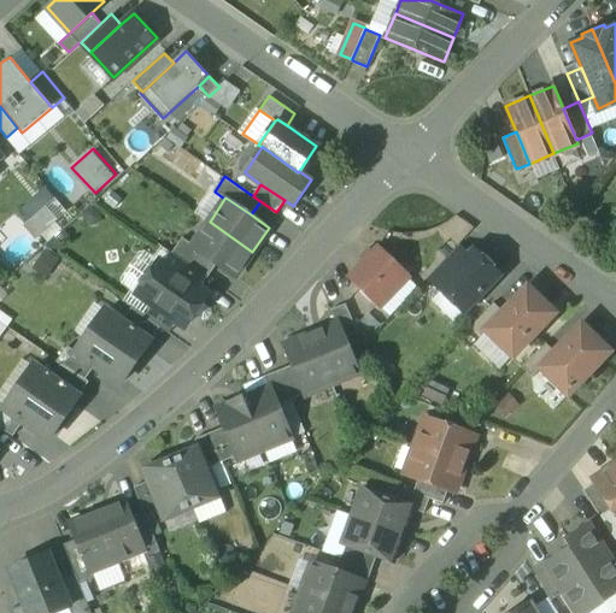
[(39,237),(58,223),(45,206),(25,220),(39,237)]
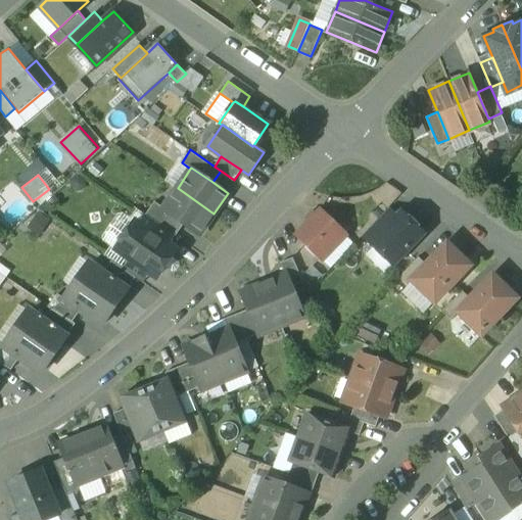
[(214,214),(178,188),(164,206),(163,207),(184,223),(200,234),(214,214)]
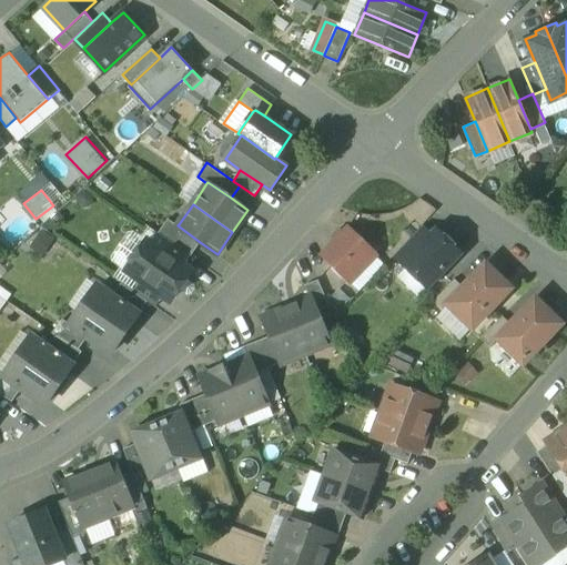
[(200,242),(178,225),(179,224),(169,218),(159,232),(191,254),(200,242)]
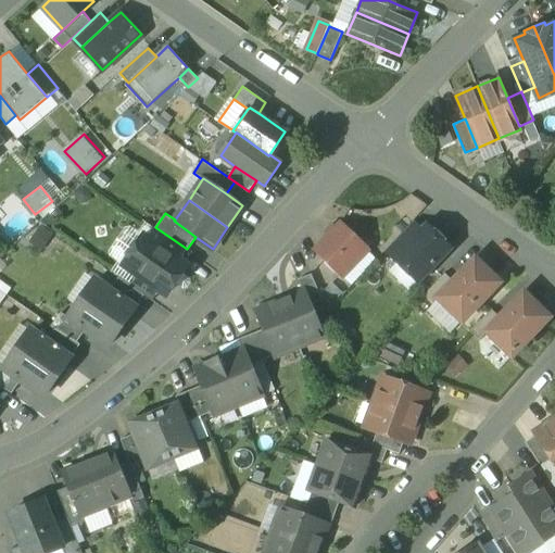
[(413,221),(387,249),(395,258),(423,229),(413,221)]
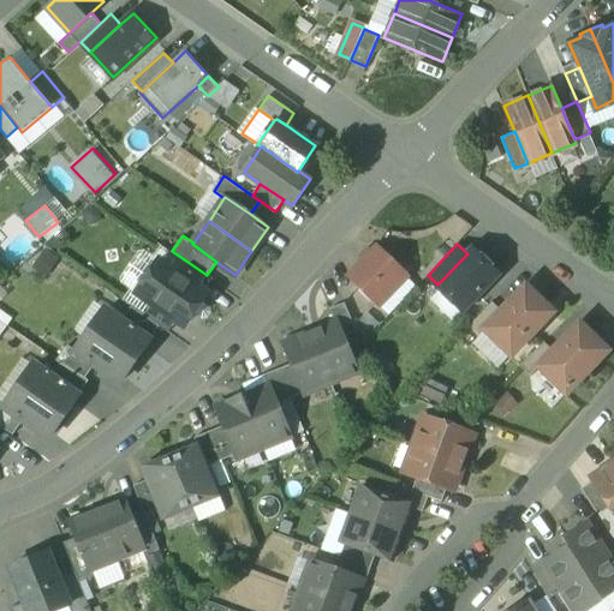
[(377,245),(349,275),(379,304),(407,274),(377,245)]
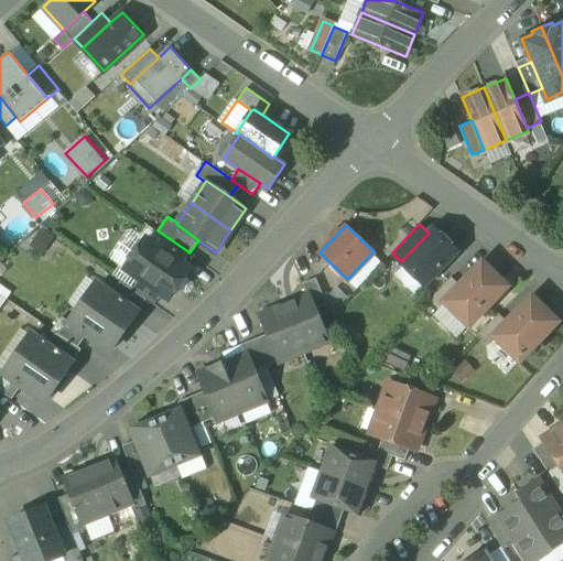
[(429,233),(401,261),(425,284),(457,251),(433,228),(429,233)]
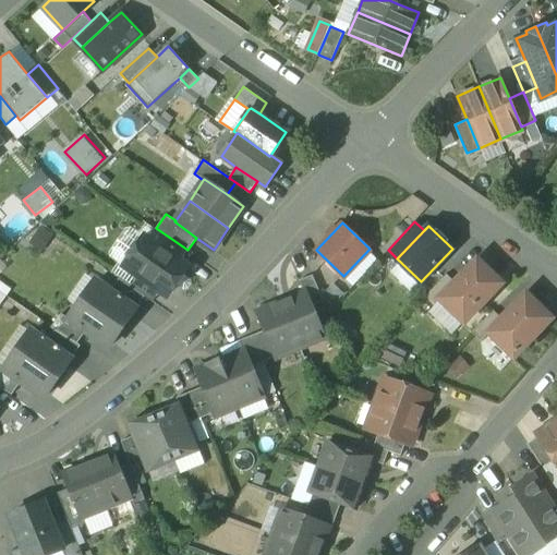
[(188,250),(156,228),(148,238),(181,261),(188,250)]
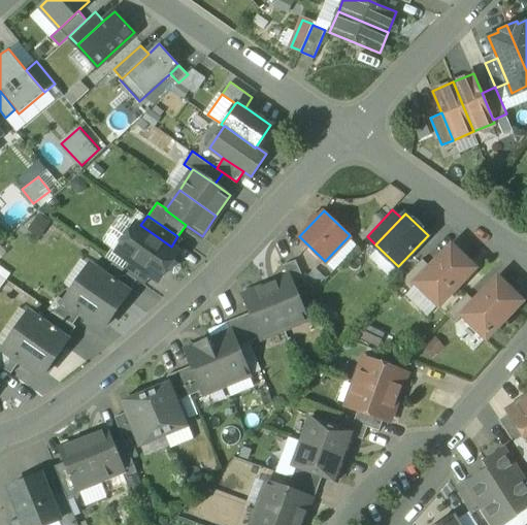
[(140,225),(137,223),(118,251),(132,260),(152,273),(159,279),(177,252),(171,247),(140,225)]
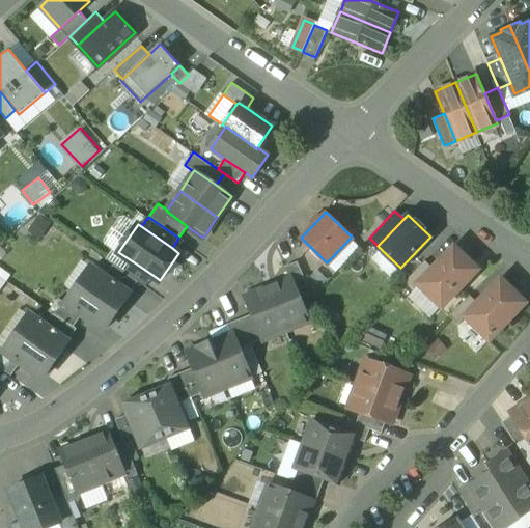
[(434,268),(419,283),(442,305),(476,269),(454,247),(434,268)]
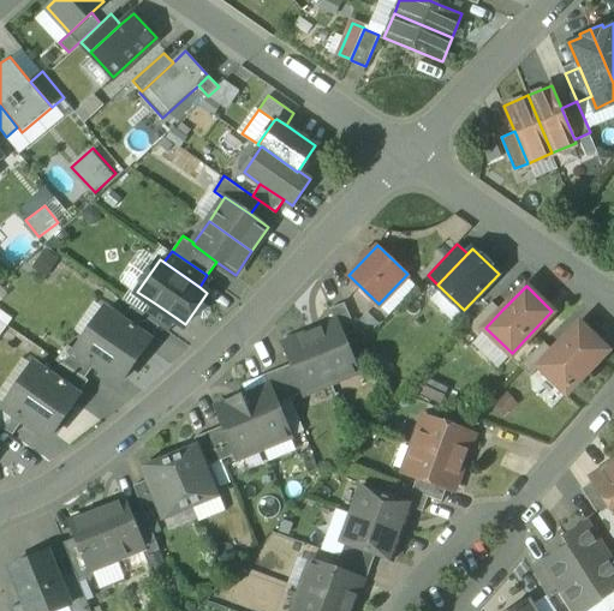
[(493,300),(469,324),(480,335),(486,328),(502,310),(493,300)]
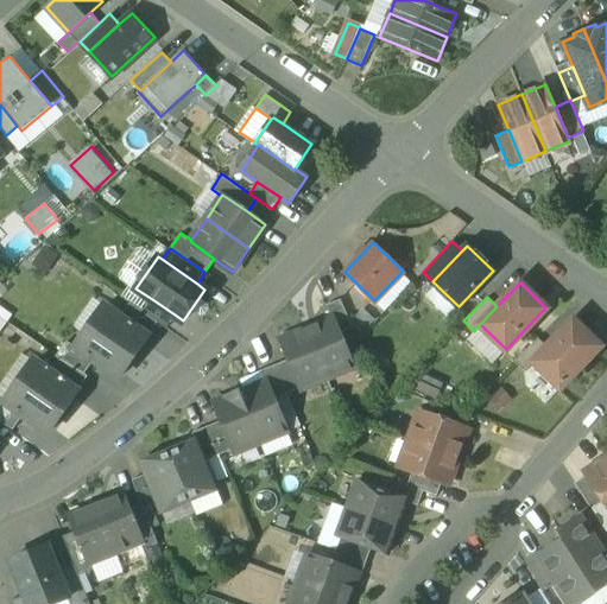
[(353,326),(341,298),(327,304),(332,317),(333,317),(340,332),(353,326)]
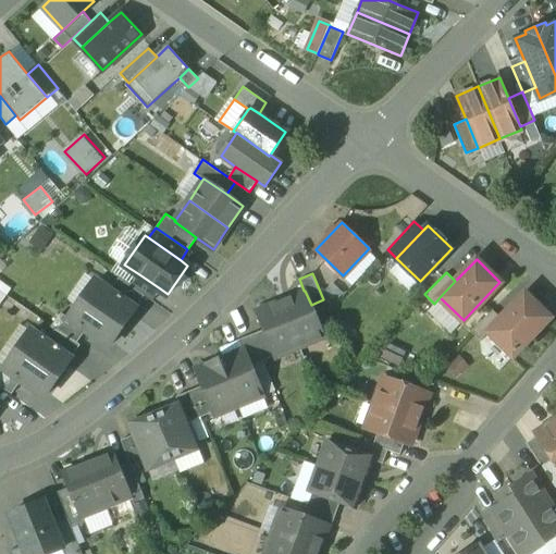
[(160,288),(139,274),(132,285),(145,294),(152,299),(160,288)]
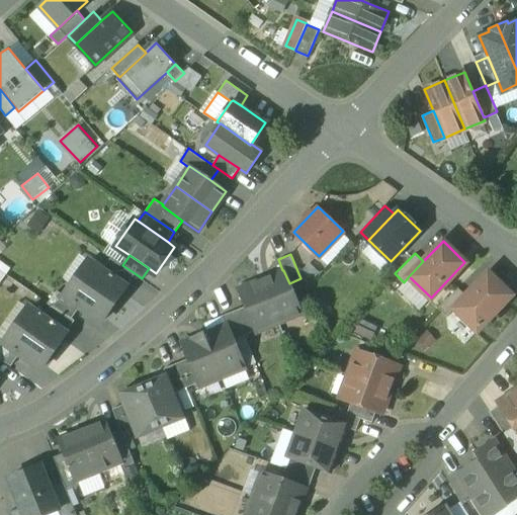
[(0,284),(12,264),(0,256),(0,284)]
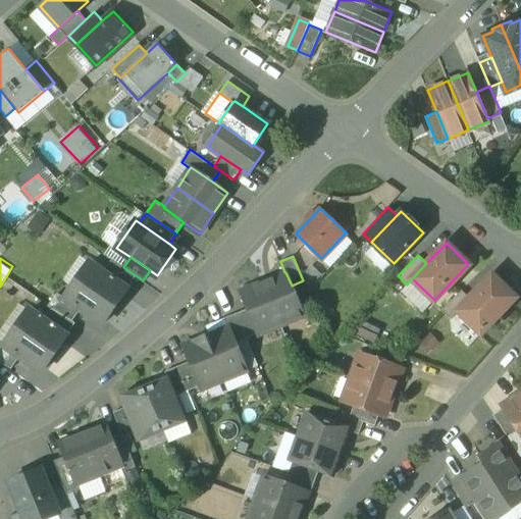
[(123,267),(112,259),(104,271),(127,288),(136,275),(123,267)]
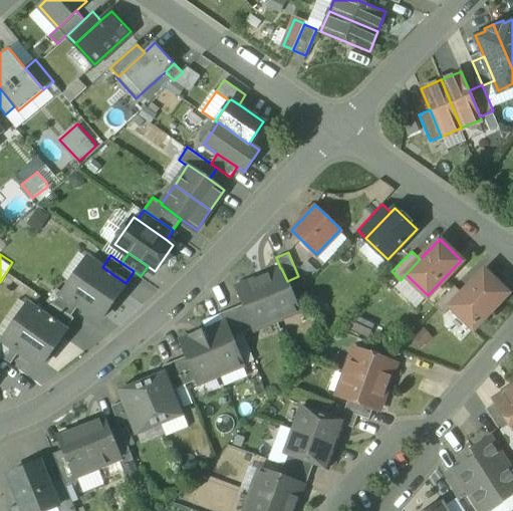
[(102,267),(95,262),(79,284),(73,279),(63,292),(63,293),(79,304),(100,319),(125,283),(102,267)]
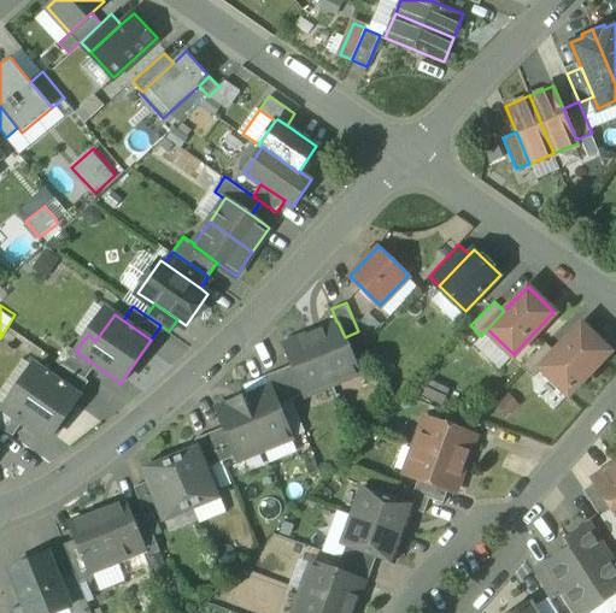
[(336,322),(311,332),(333,383),(359,372),(345,337),(338,322),(336,322)]
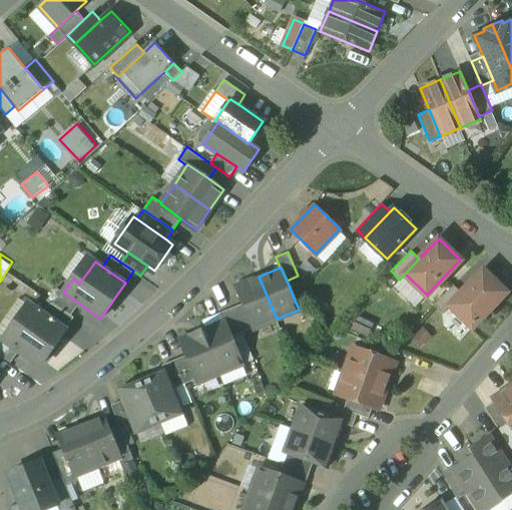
[(462,293),(450,305),(450,306),(472,327),(506,292),(483,271),(462,293)]
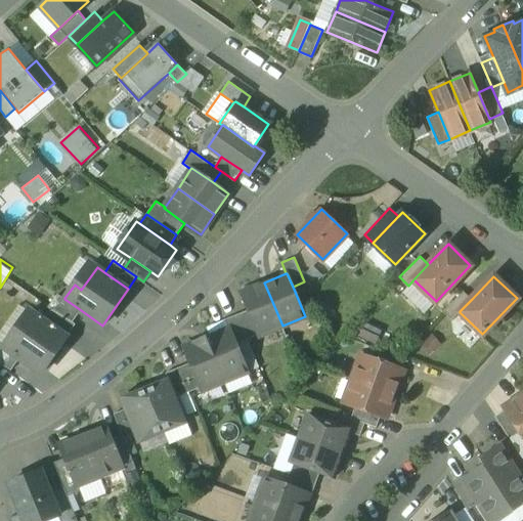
[(264,283),(242,292),(249,309),(259,334),(259,335),(282,326),(264,283)]
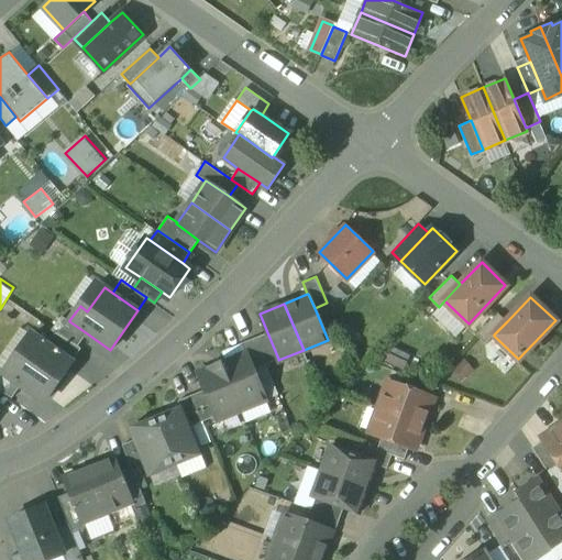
[(498,311),(476,335),(486,344),(494,336),(494,335),(507,321),(498,311)]
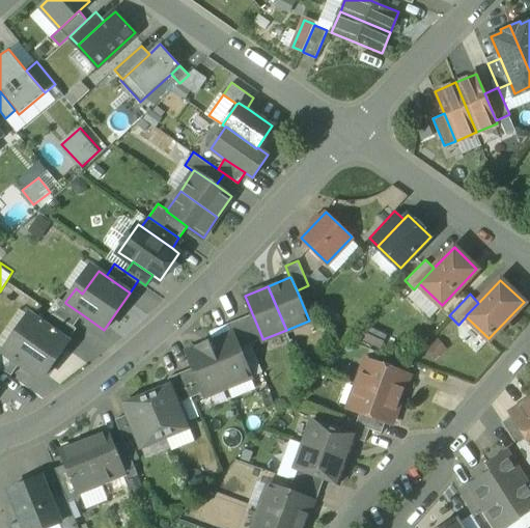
[(65,302),(58,297),(49,310),(52,312),(74,326),(82,314),(65,303),(65,302)]
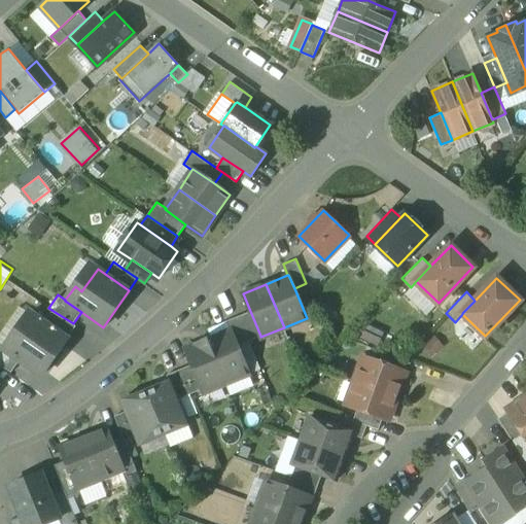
[(73,323),(51,310),(44,321),(68,338),(76,325),(73,323)]
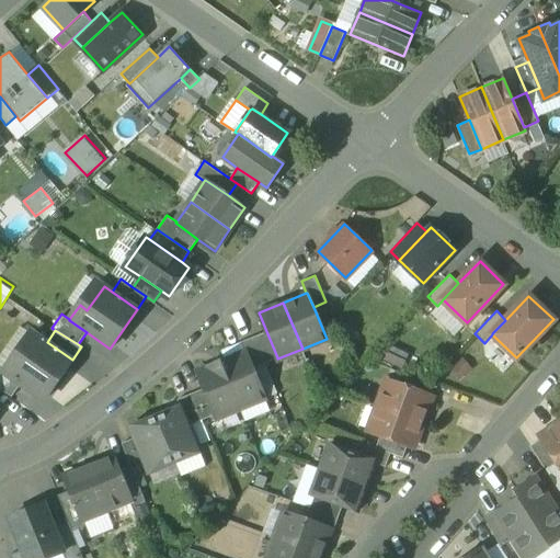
[(266,331),(254,336),(265,362),(277,357),(266,331)]
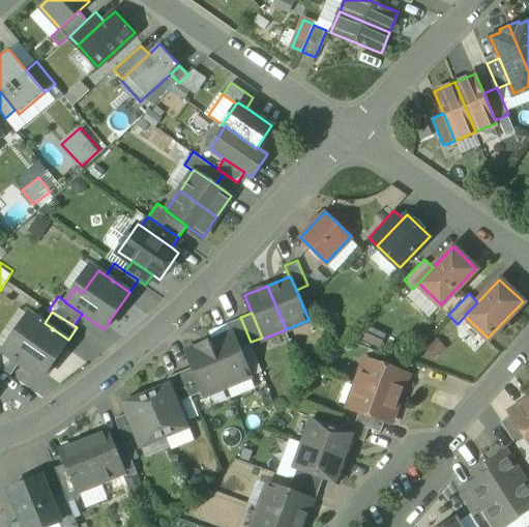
[(251,342),(240,317),(228,322),(231,332),(233,331),(239,347),(251,342)]
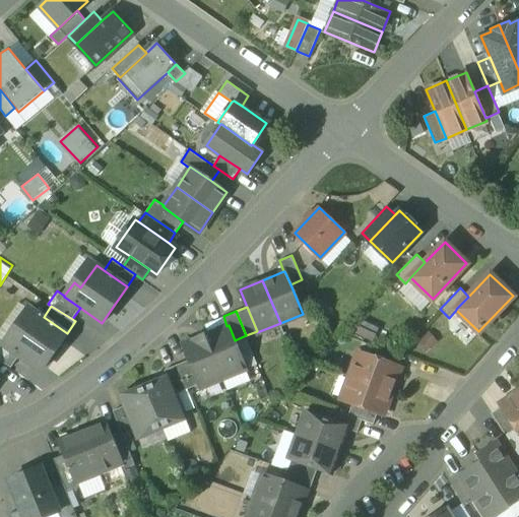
[(44,317),(36,312),(20,334),(13,329),(4,342),(4,343),(19,354),(42,370),(67,333),(44,317)]
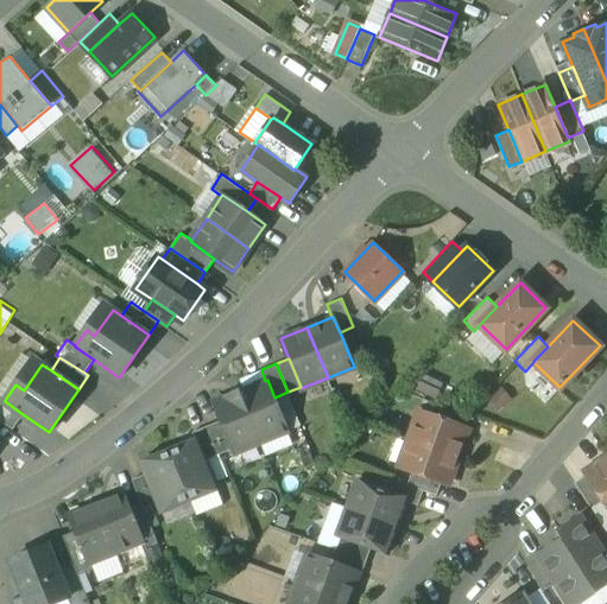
[(265,381),(255,385),(254,385),(240,390),(261,442),(288,431),(274,398),(267,380),(265,381)]
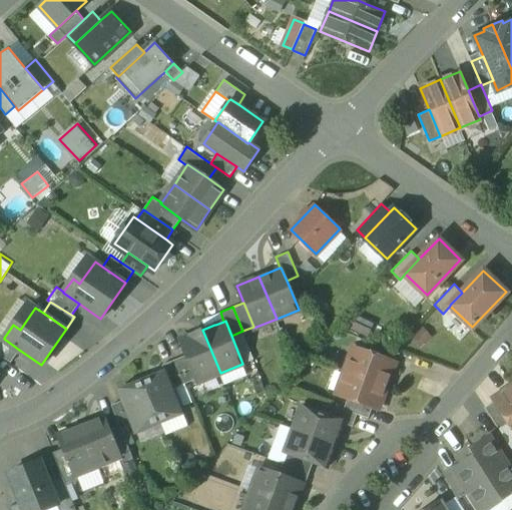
[(202,330),(190,335),(180,339),(186,354),(196,378),(198,382),(220,373),(202,330)]
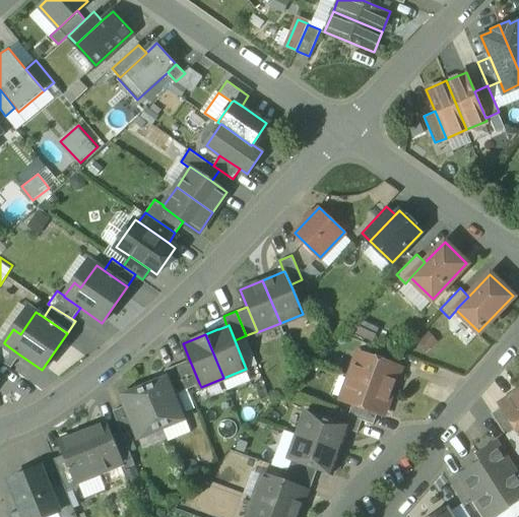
[(19,354),(4,343),(4,342),(0,339),(0,358),(11,367),(19,354)]
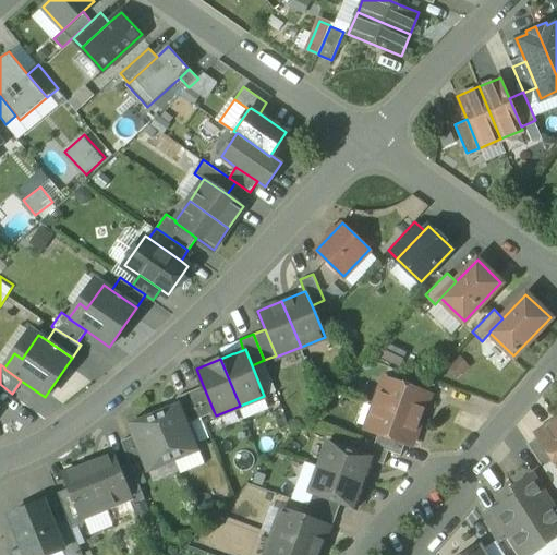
[(434,382),(407,372),(402,384),(430,394),(434,382)]
